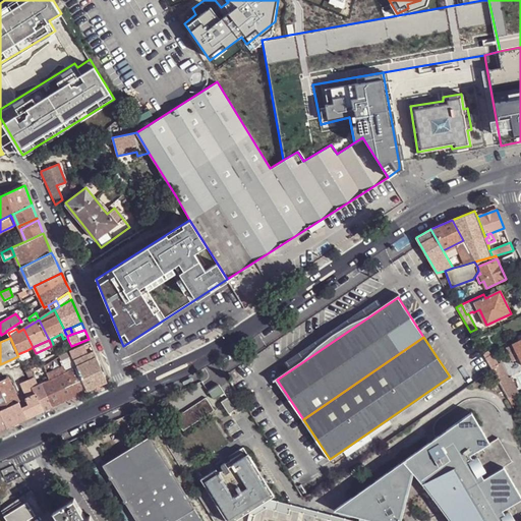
[(77,367),(88,391),(108,382),(90,342),(69,351),(72,357),(77,367)]
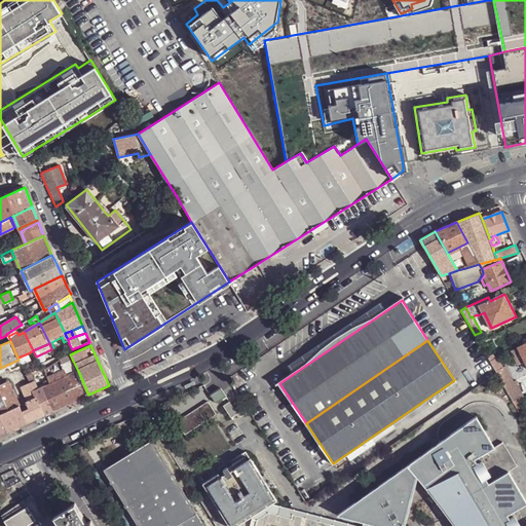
[(517,362),(523,359),(518,347),(512,350),(517,362)]
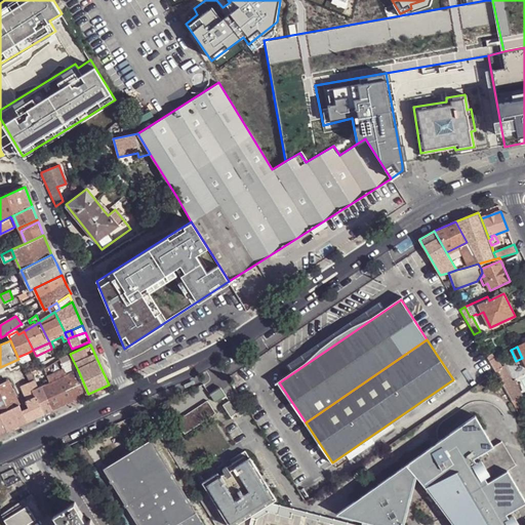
[(28,353),(17,357),(18,359),(22,365),(25,364),(32,361),(28,353)]
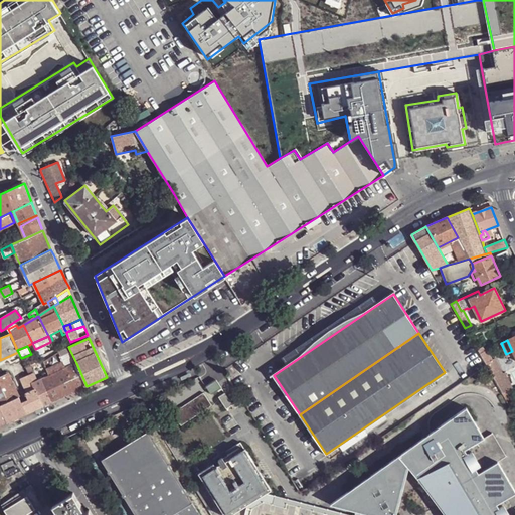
[(486,350),(479,353),(484,361),(490,358),(486,350)]
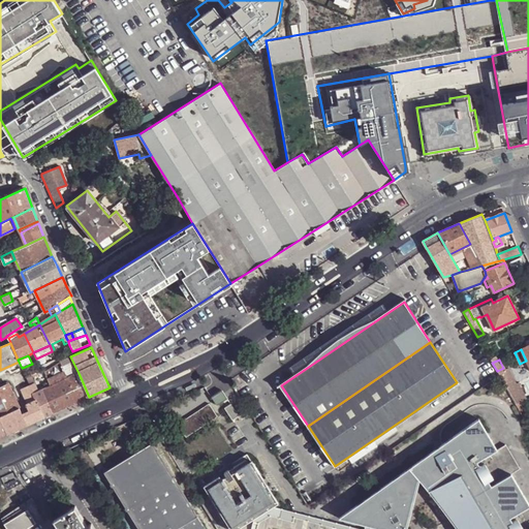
[(63,367),(68,378),(79,373),(73,363),(63,367)]
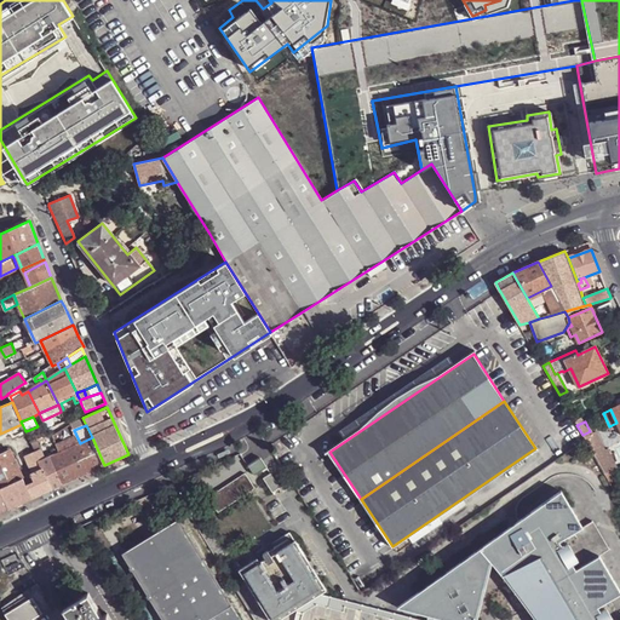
[(590,431),(583,435),(584,437),(587,443),(595,438),(590,431)]
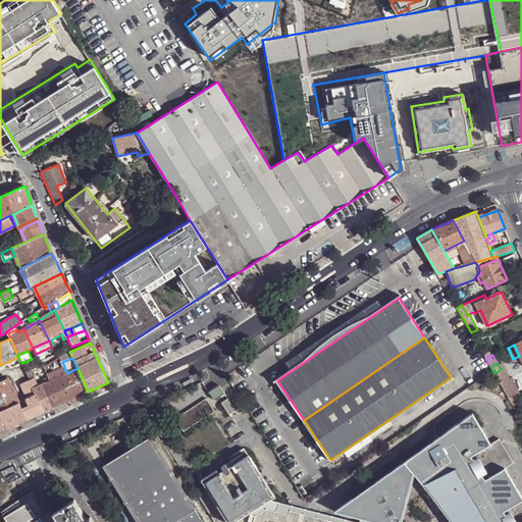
[(67,373),(77,396),(88,392),(77,368),(67,373)]
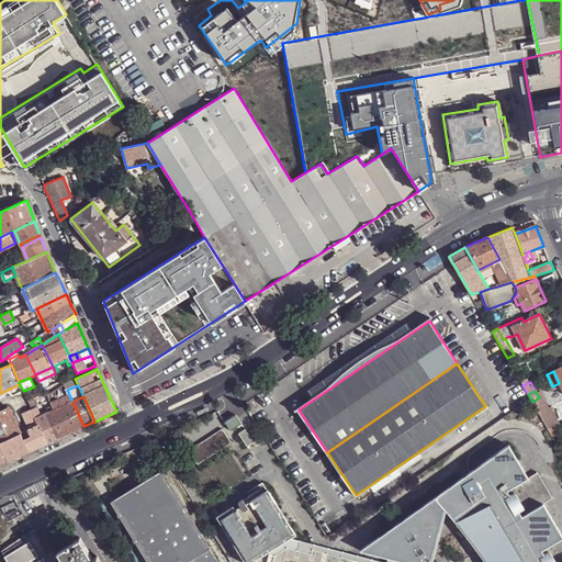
[(543,405),(539,397),(532,402),(537,409),(543,405)]
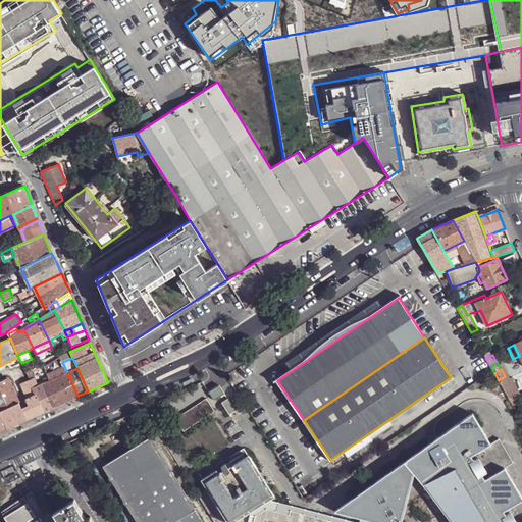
[(33,388),(37,386),(30,370),(29,370),(25,372),(30,380),(33,388)]
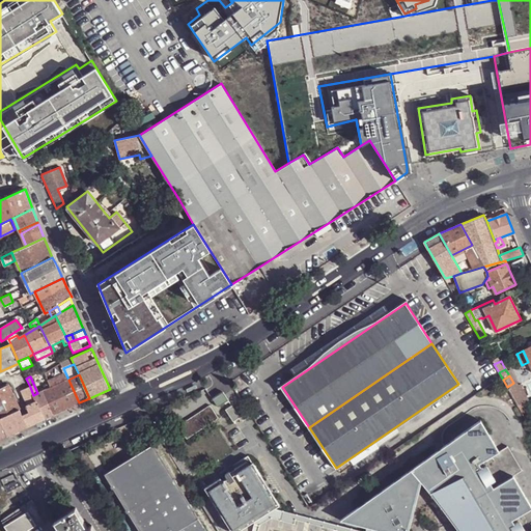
[(43,391),(54,415),(79,402),(68,380),(46,390),(43,391)]
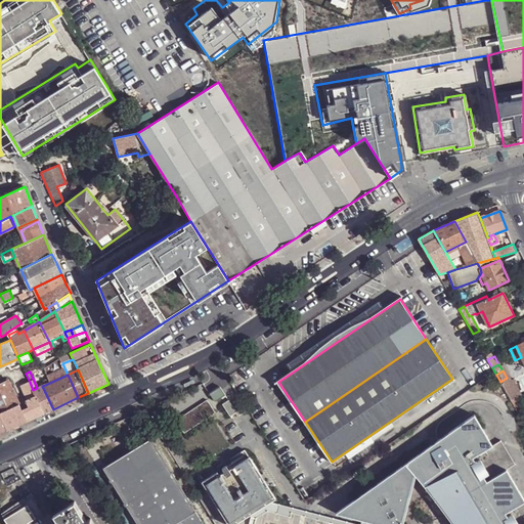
[(518,397),(507,378),(500,382),(511,400),(517,398),(518,397)]
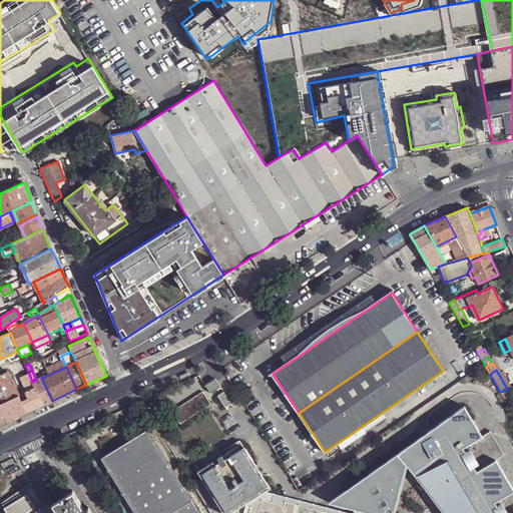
[(0,406),(7,421),(27,412),(22,401),(15,385),(10,375),(9,373),(0,377),(0,406)]
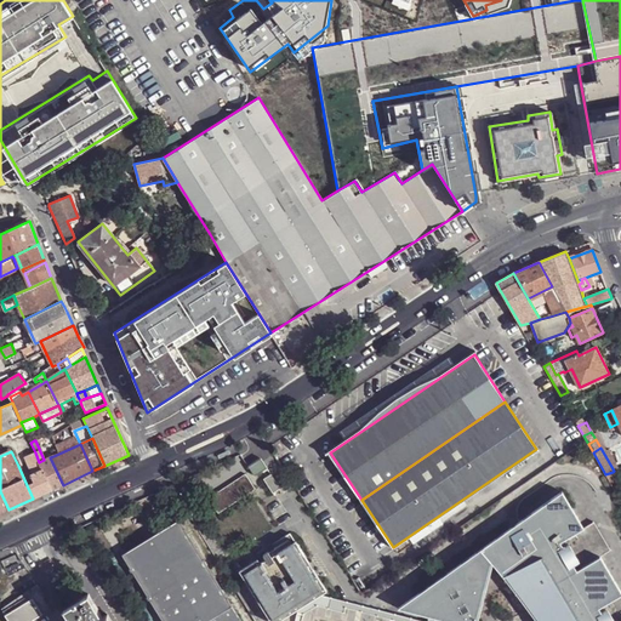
[(24,457),(33,474),(43,471),(39,462),(35,453),(24,457)]
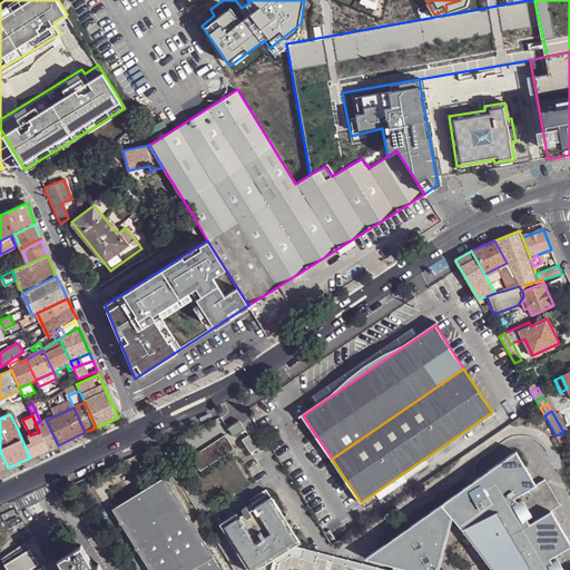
[(39,432),(48,450),(58,445),(46,420),(40,422),(36,424),(39,432)]
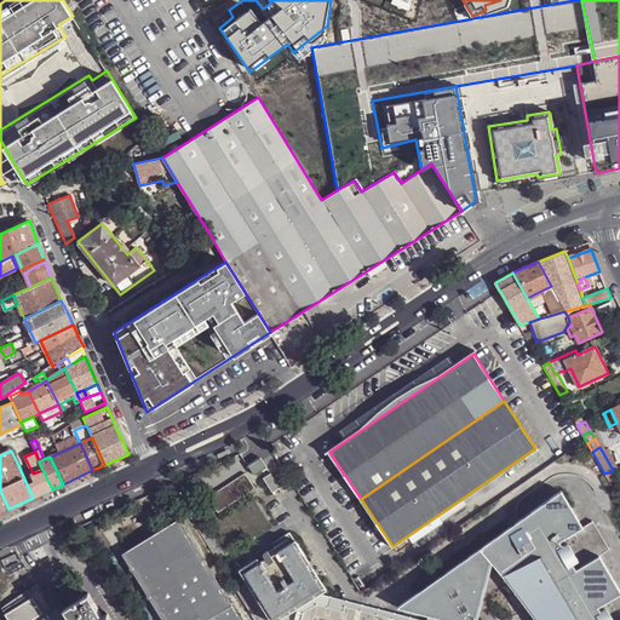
[(254,475),(267,468),(260,457),(248,465),(254,475)]
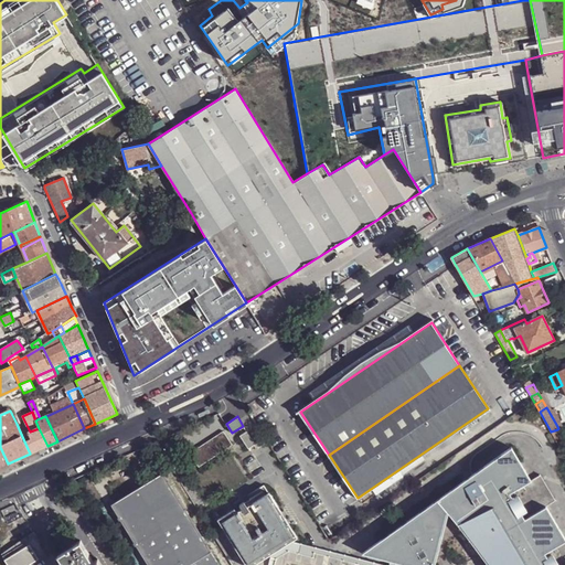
[(31,439),(36,450),(43,448),(48,446),(39,428),(30,432),(29,433),(31,439)]
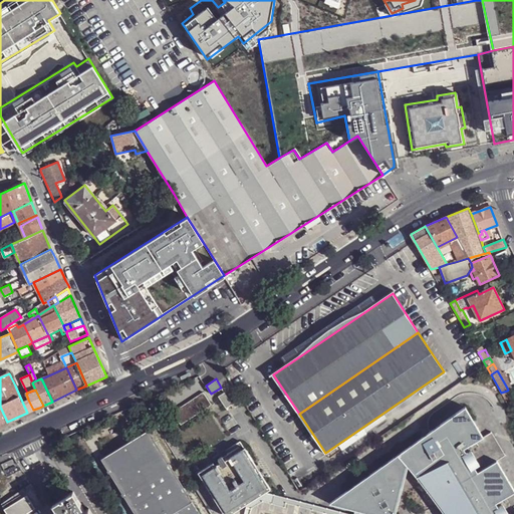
[(507,391),(501,393),(507,403),(512,401),(507,391)]
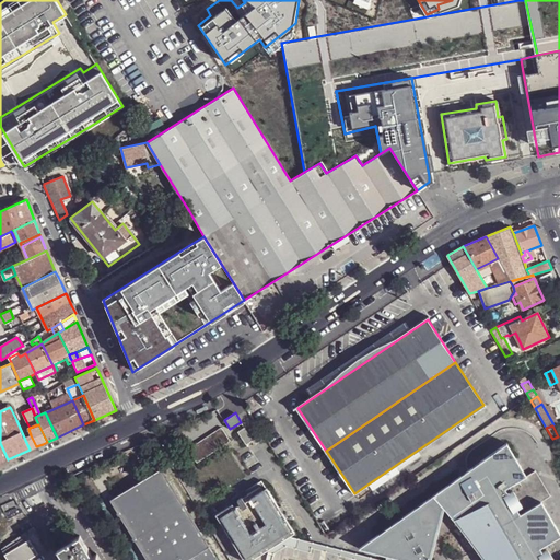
[(197,464),(230,442),(222,429),(188,450),(197,464)]
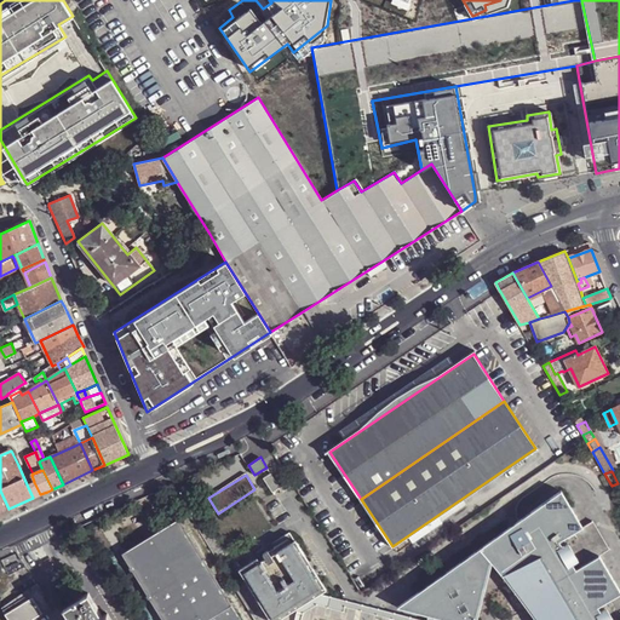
[(277,488),(269,475),(263,478),(271,493),(277,488)]
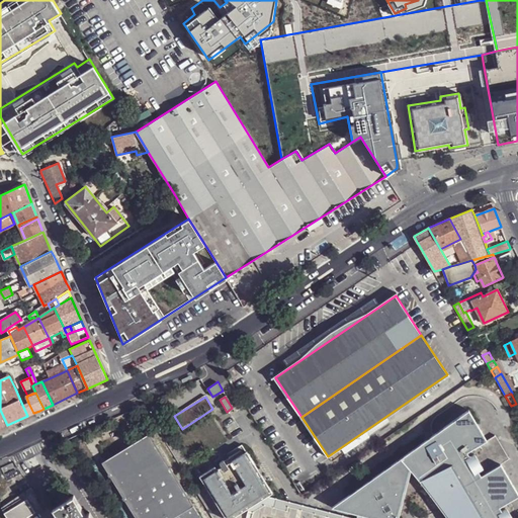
[(28,403),(22,405),(27,416),(33,413),(28,403)]
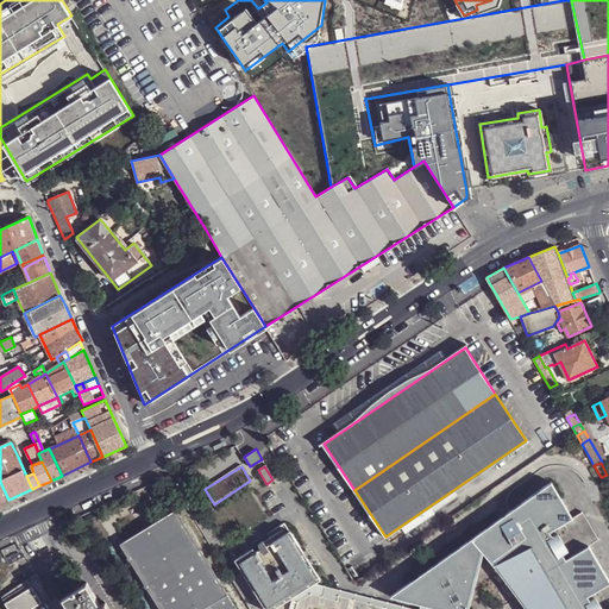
[(572,518),(551,482),(389,595),(441,608),(600,608),(595,598),(590,601),(586,596),(608,582),(608,581),(588,546),(598,540),(582,512),(572,518)]
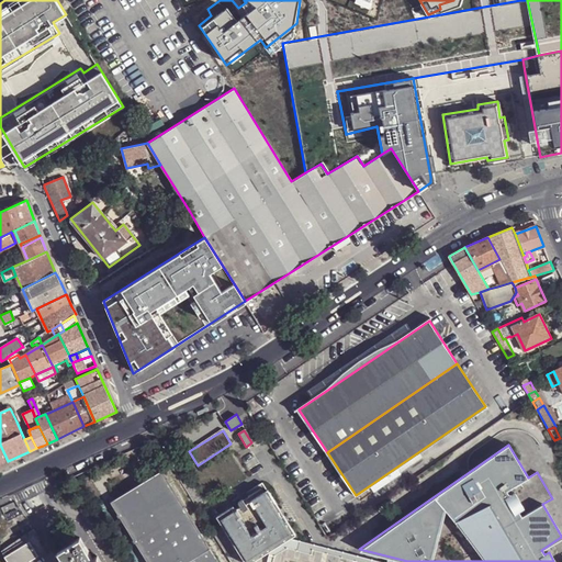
[(217,561),(164,472),(111,504),(147,561),(217,561)]
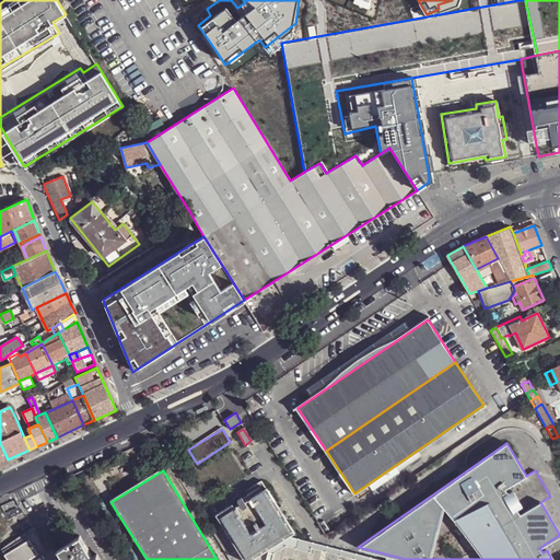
[(243,559),(253,559),(294,535),(265,486),(247,497),(249,500),(245,503),(242,499),(235,503),(237,508),(234,509),(233,506),(217,516),(243,559)]
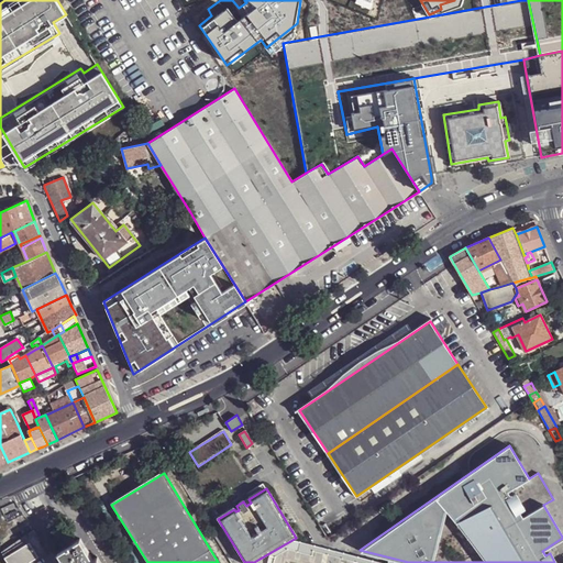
[(40,541),(34,533),(6,551),(6,552),(2,554),(8,562),(28,562),(45,552),(39,541),(40,541)]
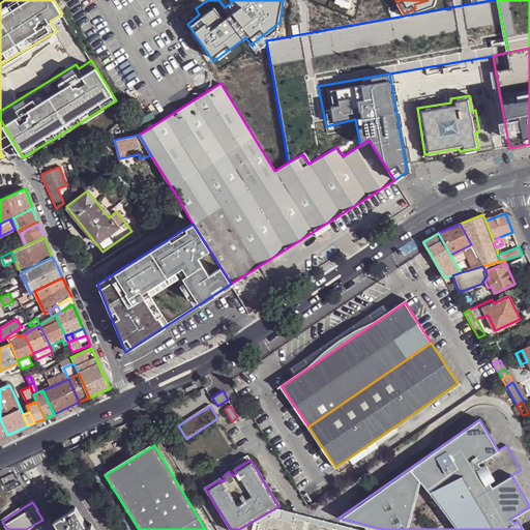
[(76,507),(54,520),(60,529),(95,529),(92,524),(88,527),(76,507)]
